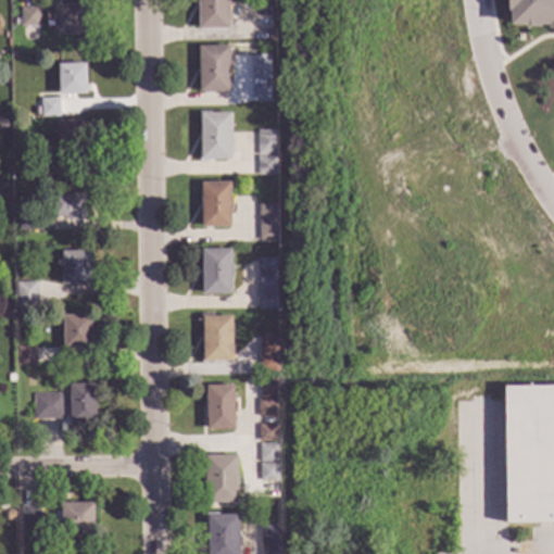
[(229,0),(230,27),(200,28),(199,0),(229,0)]
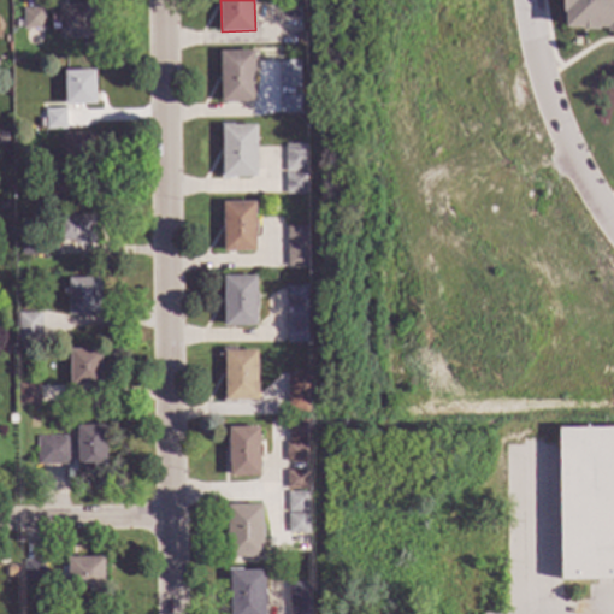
[(613,0),(613,25),(566,25),(565,0),(613,0)]
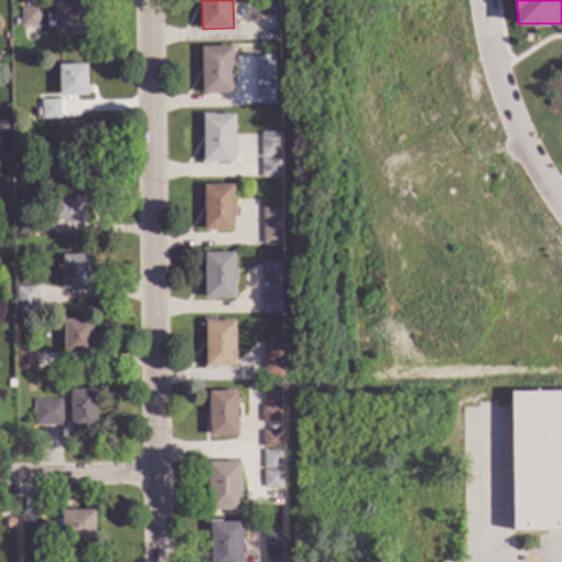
[(88,33),(56,34),(56,26),(51,26),(51,14),(55,14),(55,3),(88,3),(88,33)]
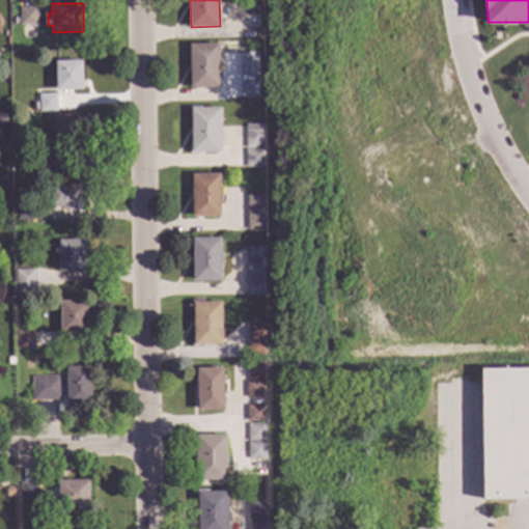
[(39,24),(22,25),(22,6),(39,6),(39,24)]
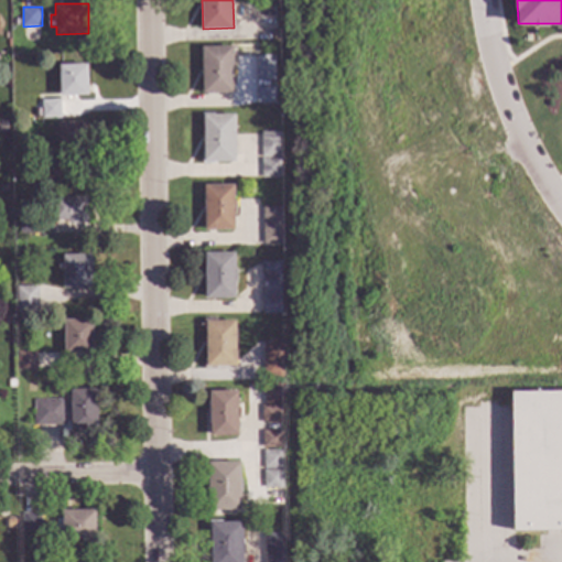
[(235,93),(203,94),(203,46),(234,46),(235,93)]
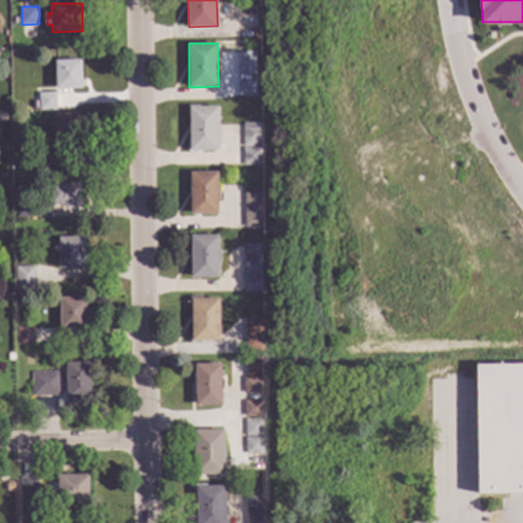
[(257,50),(240,50),(240,95),(257,95),(257,50)]
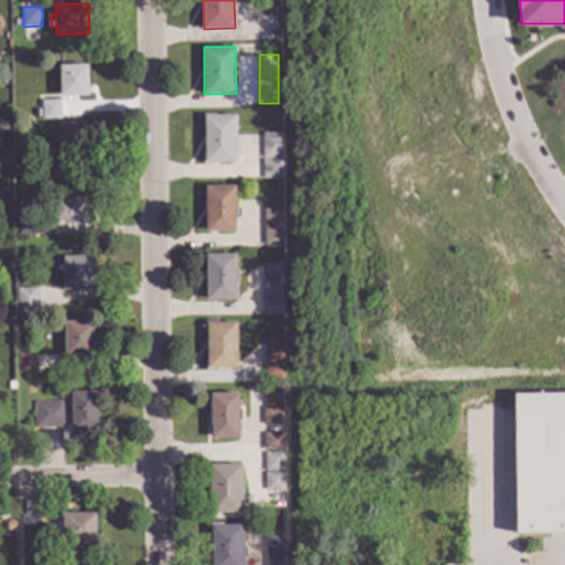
[(90,95),(76,95),(76,98),(72,98),(72,95),(62,95),(61,64),(89,64),(90,95)]
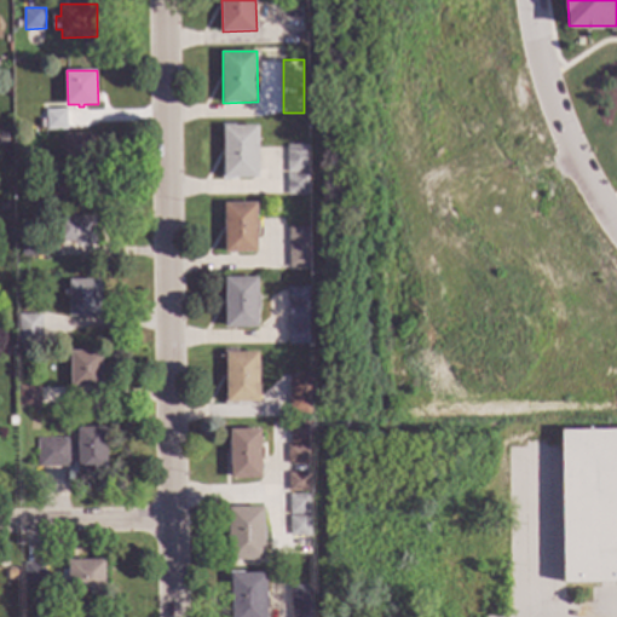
[(68,130),(48,130),(47,109),(68,109),(68,130)]
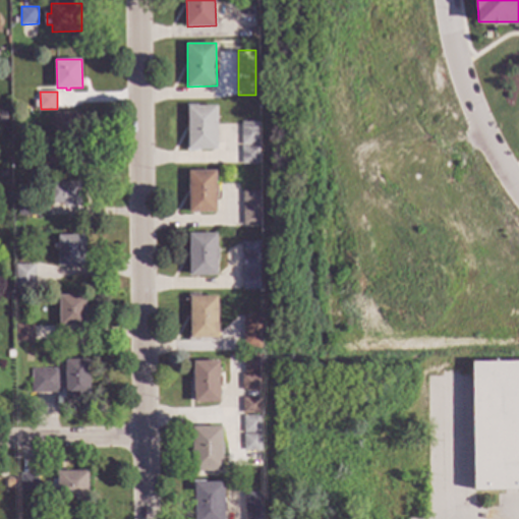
[(219,150),(188,150),(188,106),(219,105),(219,150)]
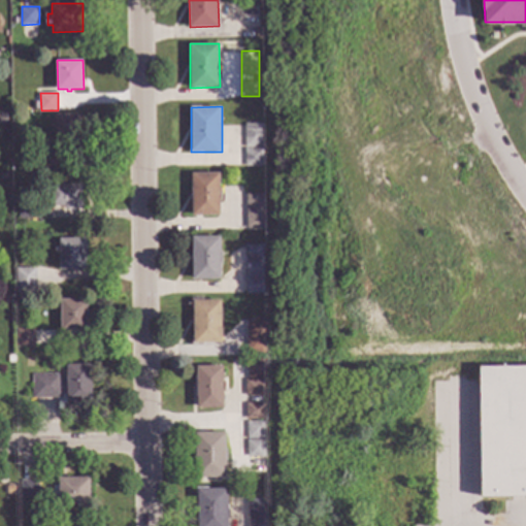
[(81,144),(67,144),(67,146),(64,146),(63,144),(56,144),(56,113),(81,113),(81,144)]
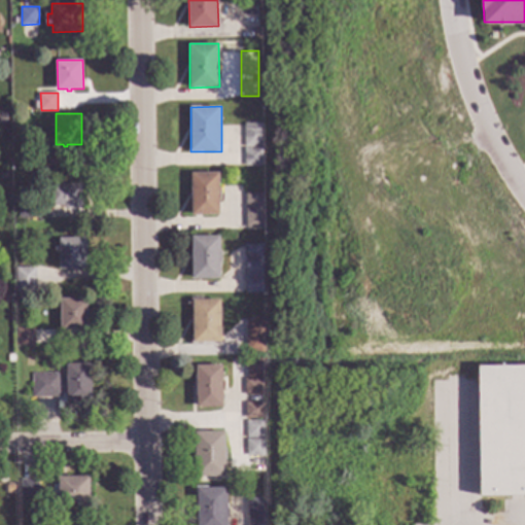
[(263,147),(245,147),(245,125),(245,124),(263,124),(263,147)]
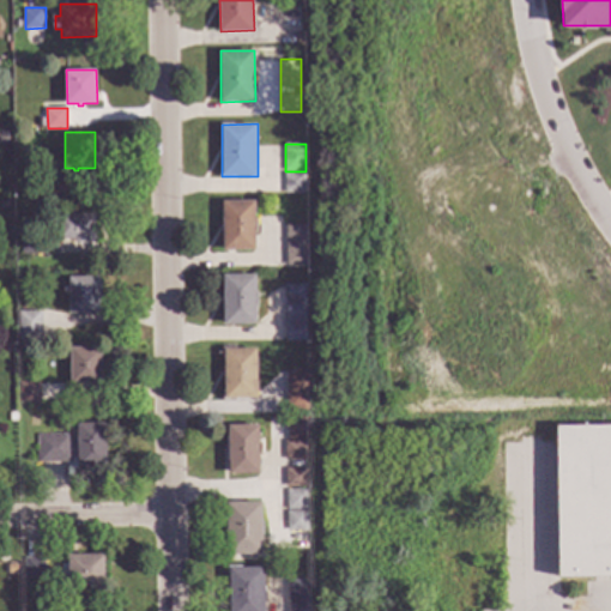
[(306,192),(285,192),(285,171),(306,171),(306,192)]
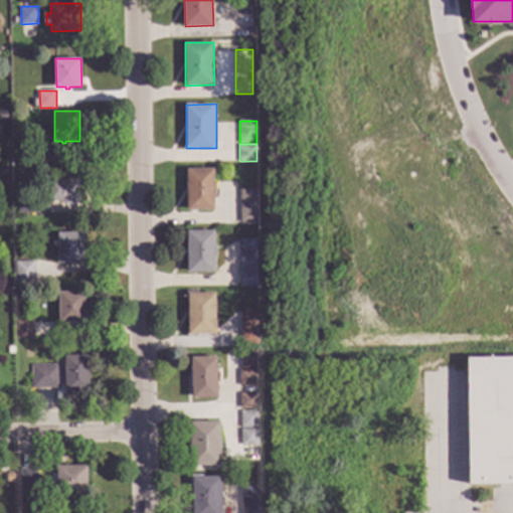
[(56,165),(38,166),(37,149),(55,148),(56,165)]
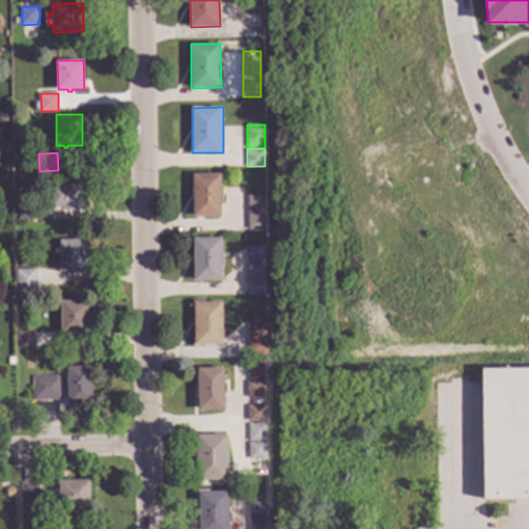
[(221,217),(193,217),(193,173),(221,173),(221,217)]
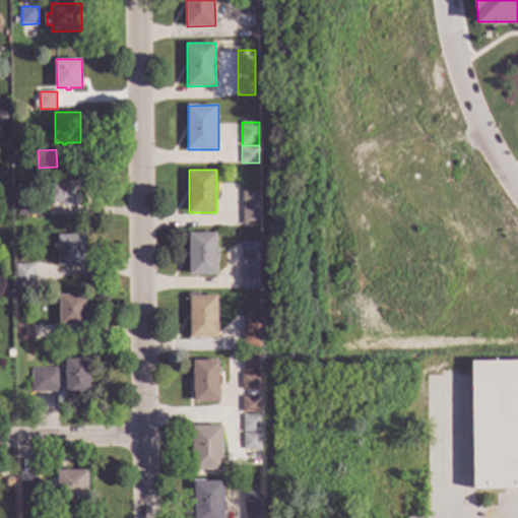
[(81,202),(75,202),(75,204),(64,204),(64,202),(50,202),(50,181),(81,181),(81,202)]
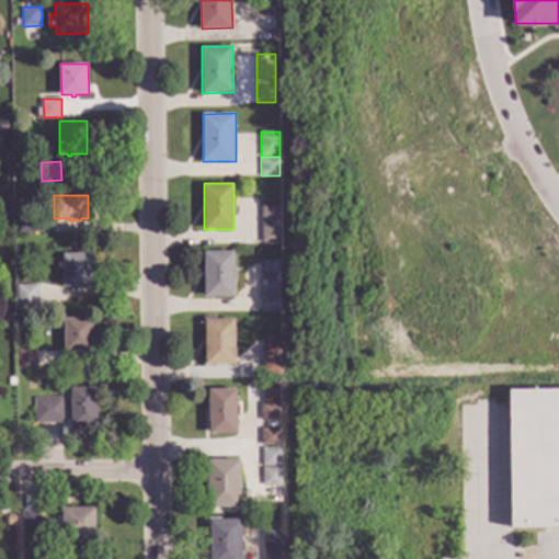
[(280,226),(262,227),(262,208),(280,208),(280,226)]
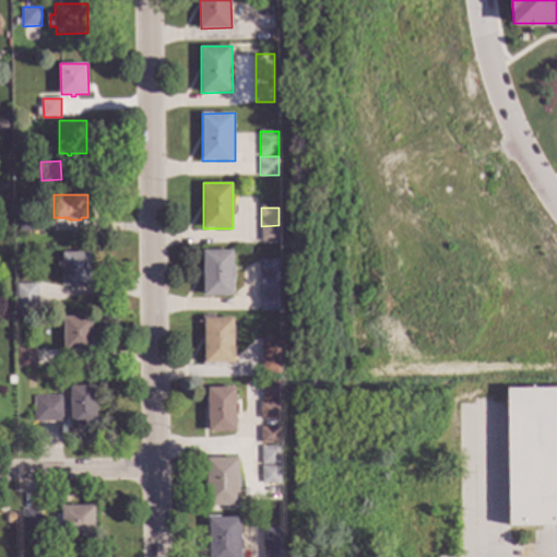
[(40,232),(21,232),(21,211),(40,211),(40,232)]
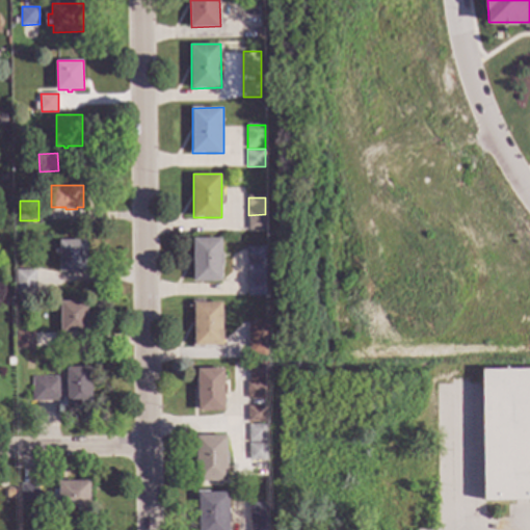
[(222,282),(194,282),(193,238),(221,238),(222,282)]
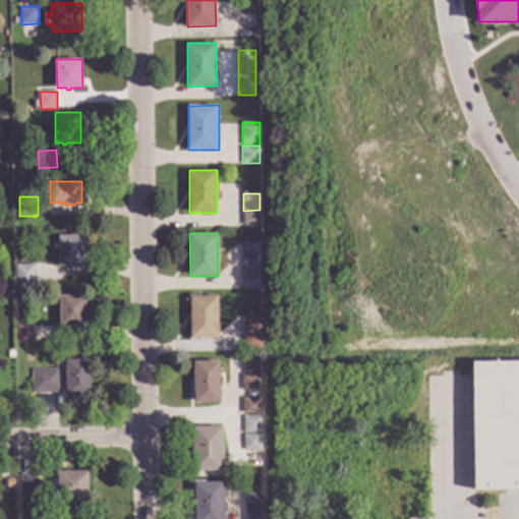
[(85,265),(59,266),(59,234),(85,234),(85,265)]
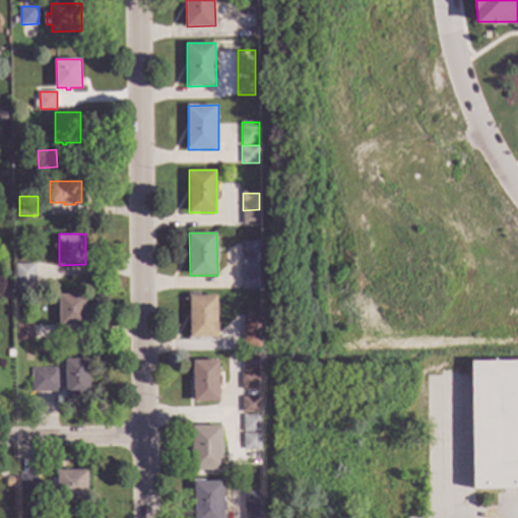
[(259,254),(242,254),(242,240),(259,240),(259,254)]
